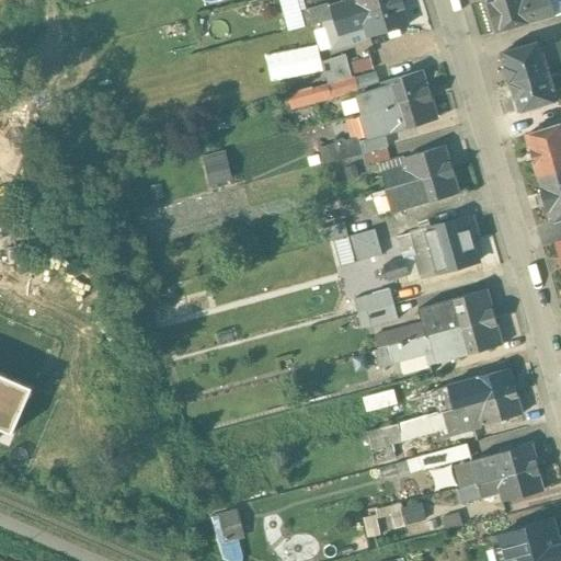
[(344,0),(329,4),(333,20),(334,22),(339,21),(401,1),(402,1),(401,0),(344,0)]
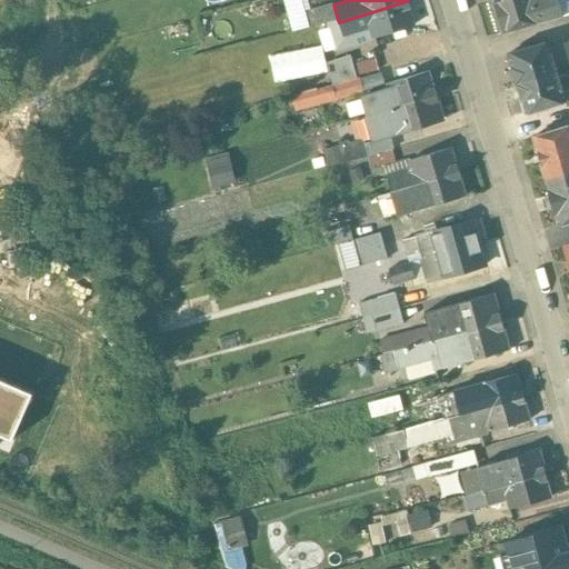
[(496,0),(493,1),(503,33),(568,15),(565,0),(496,0)]
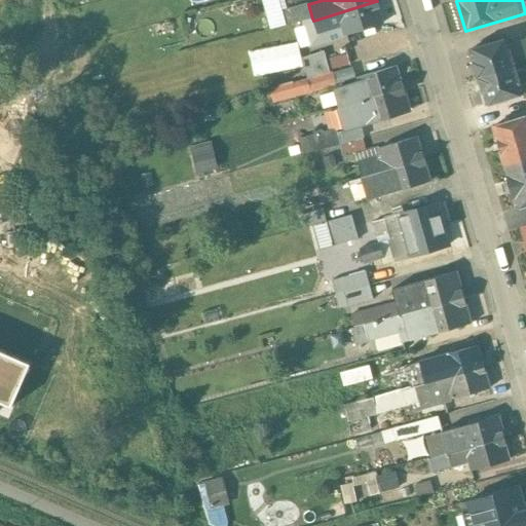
[(317,20),(313,21),(318,36),(342,28),(344,35),(383,24),(376,1),(317,20)]
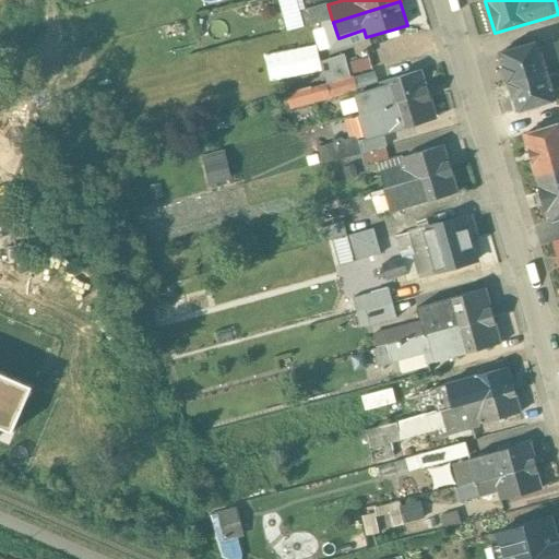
[(328,4),(302,12),(307,26),(332,20),(328,4)]
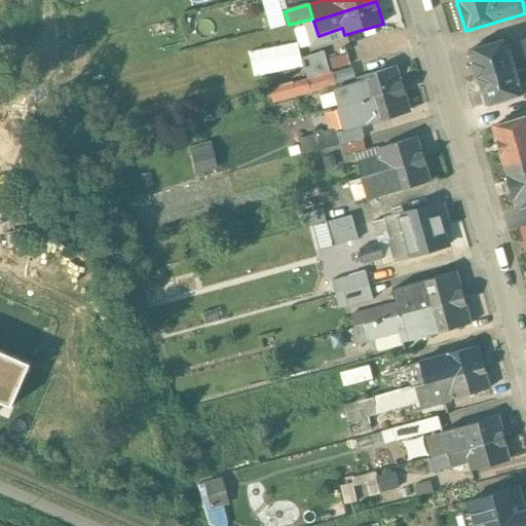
[(505,39),(471,49),(479,77),(514,67),(505,39)]
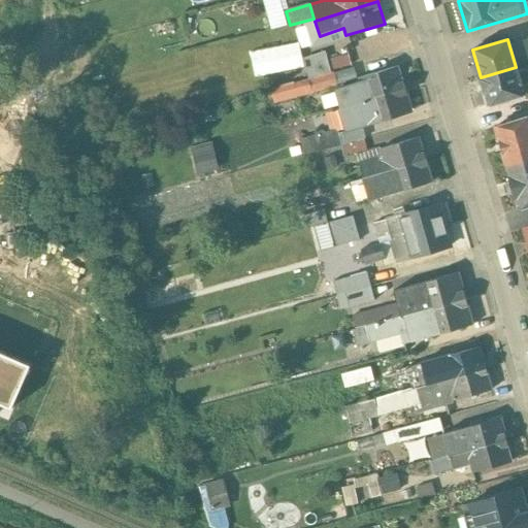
[(324,53),(309,57),(315,75),(329,72),(324,53)]
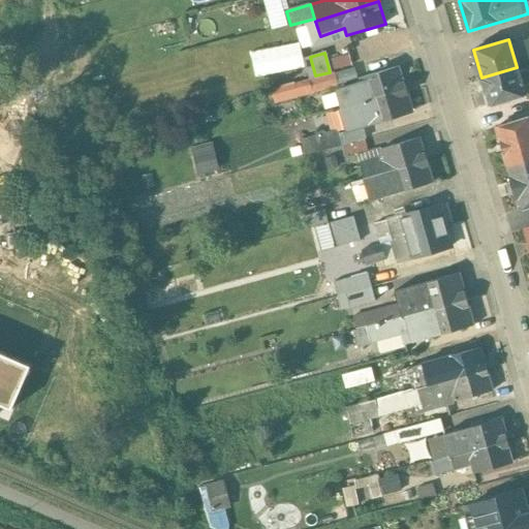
[(349,54),(328,60),(331,70),(352,64),(349,54)]
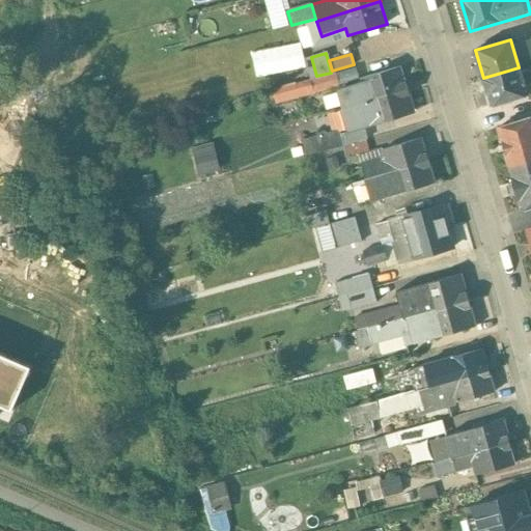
[(399,67),(361,79),(363,84),(339,91),(344,108),(407,89),(399,67)]
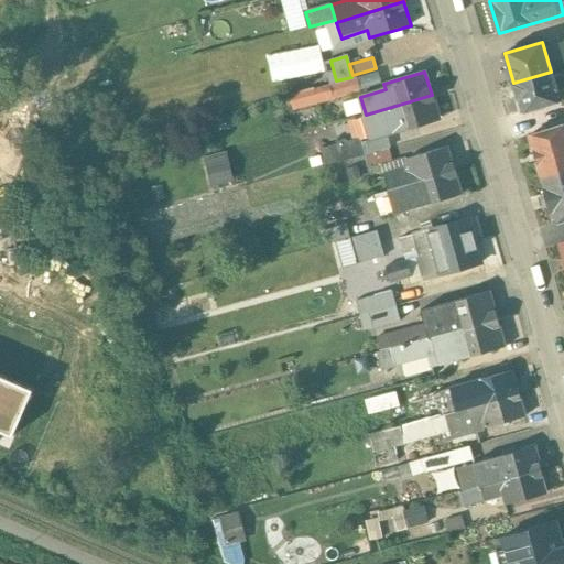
[(551,72),(513,83),(522,112),(560,101),(551,72)]
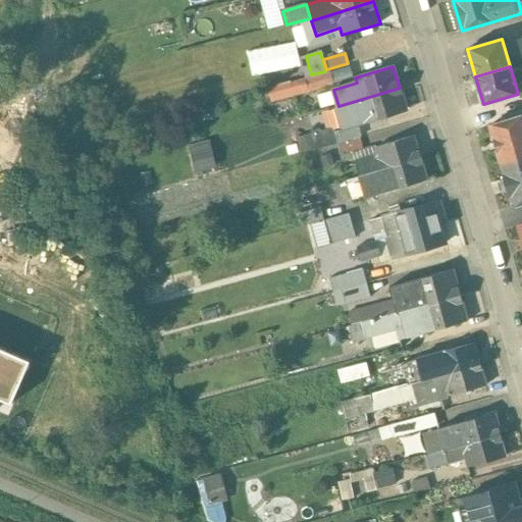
[(330,71),(269,88),(272,101),(334,85),(330,71)]
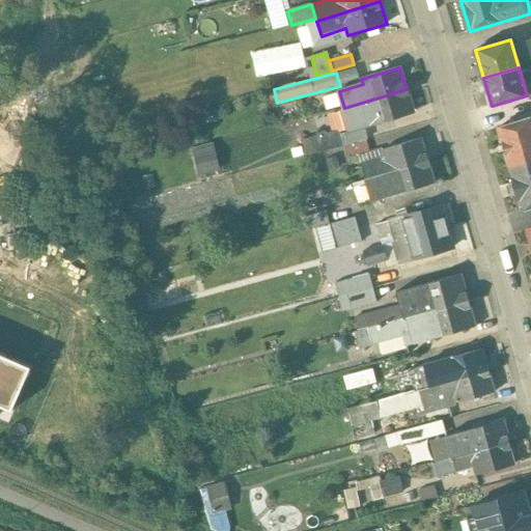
[(407,89),(344,108),(342,108),(350,131),(413,111),(407,89)]
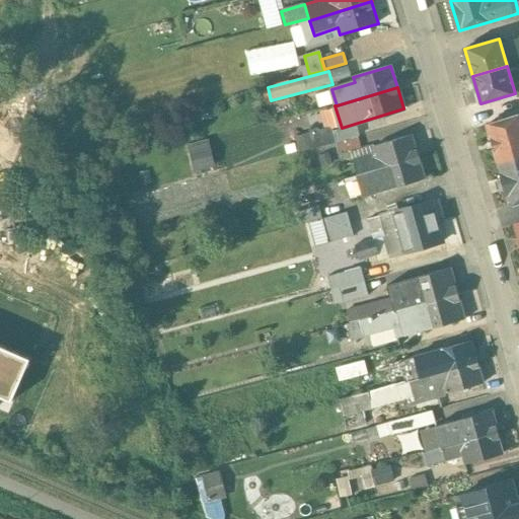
[(29,104),(0,105),(0,130),(30,129),(29,104)]
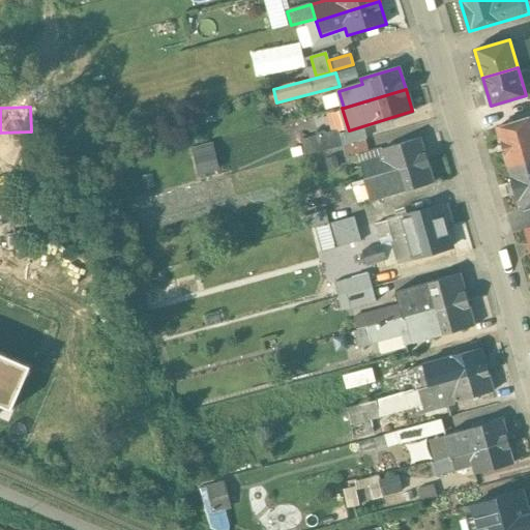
[(529,117),(497,127),(508,167),(529,160),(529,117)]
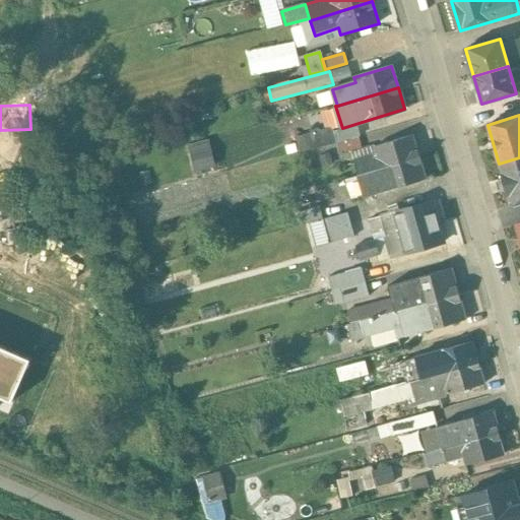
[(327,130),(297,138),(300,152),(330,144),(327,130)]
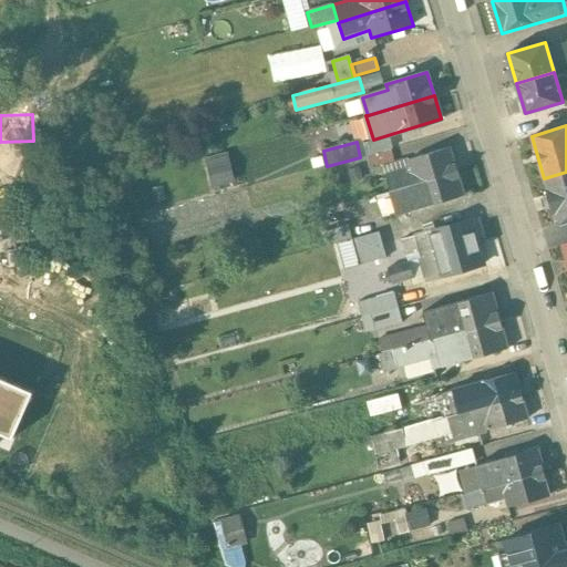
[(450,147),(409,160),(411,167),(385,175),(390,192),(456,171),(450,147)]
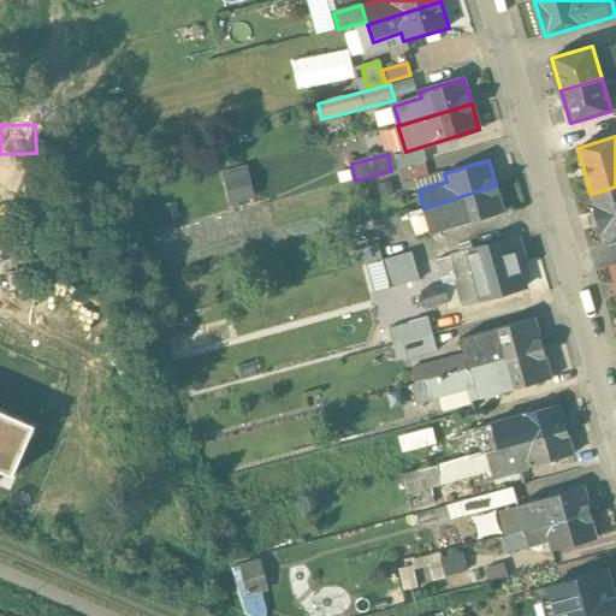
[(426,161),(402,167),(406,181),(428,176),(426,161)]
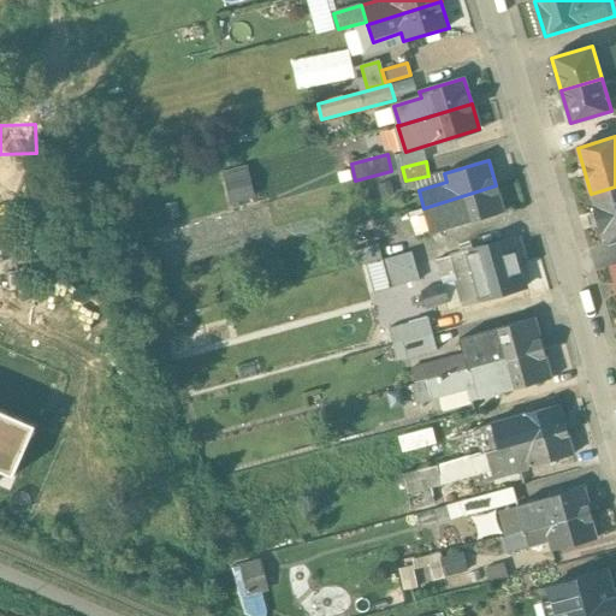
[(232,201),(255,194),(247,163),(223,170),(232,201)]
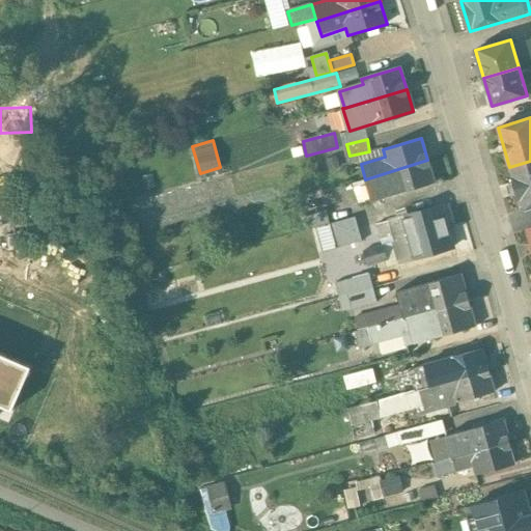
[(427,160),(365,179),(372,201),(435,182),(427,160)]
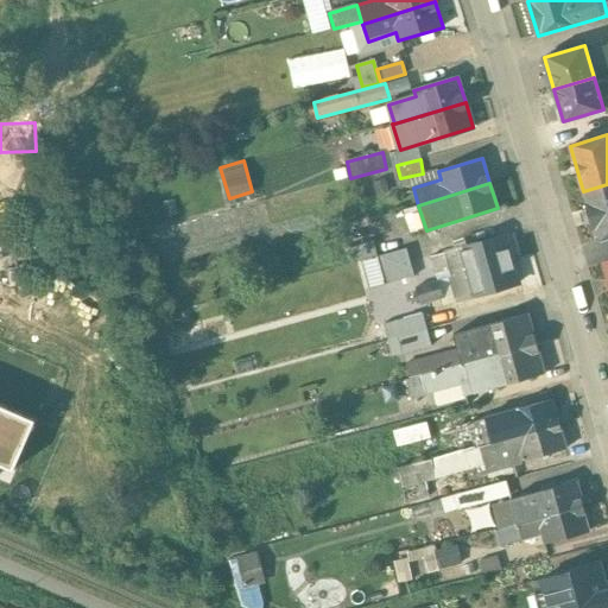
[(607,184),(583,191),(590,216),(607,209),(607,184)]
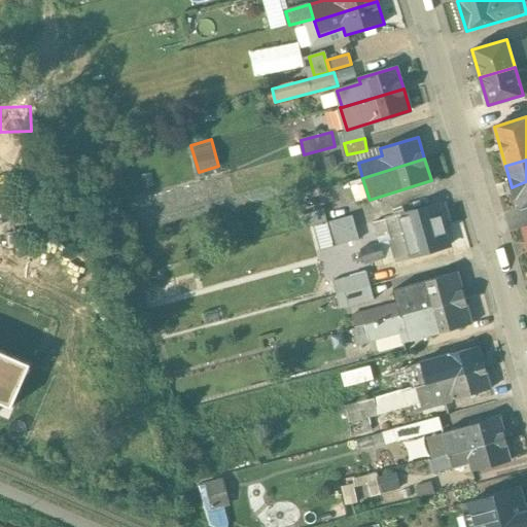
[(526,181),(512,187),(518,208),(526,205),(526,181)]
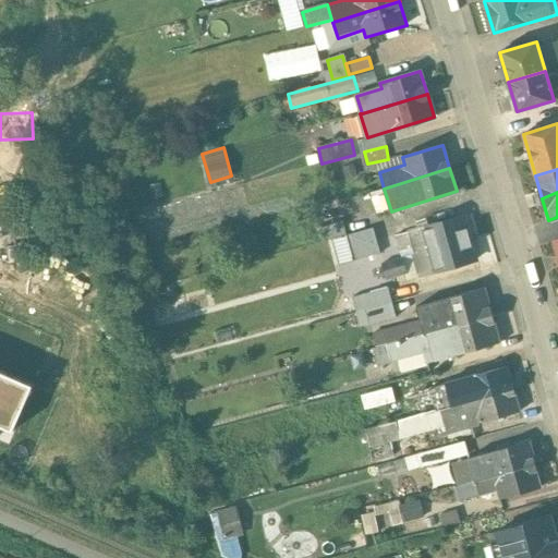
[(463,216),(422,227),(422,228),(395,235),(399,251),(411,247),(413,254),(470,238),(463,216)]
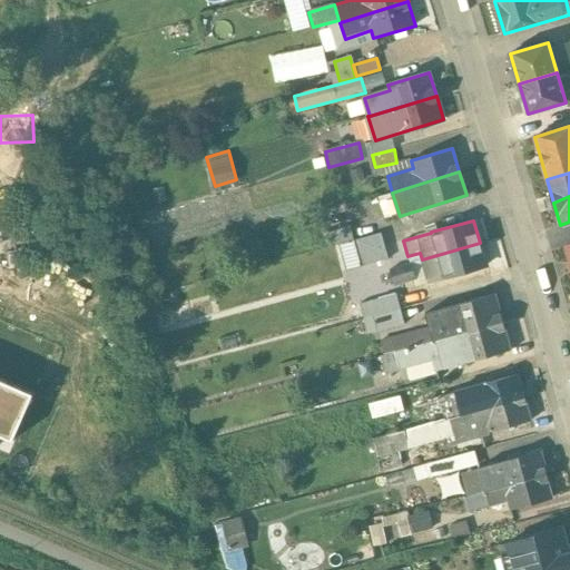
[(350,226),(324,233),(328,246),(353,239),(350,226)]
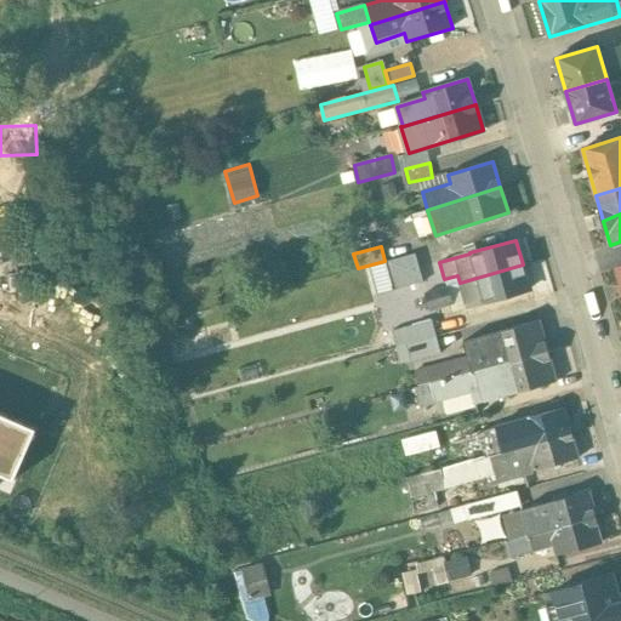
[(414,254),(385,262),(392,289),(421,280),(414,254)]
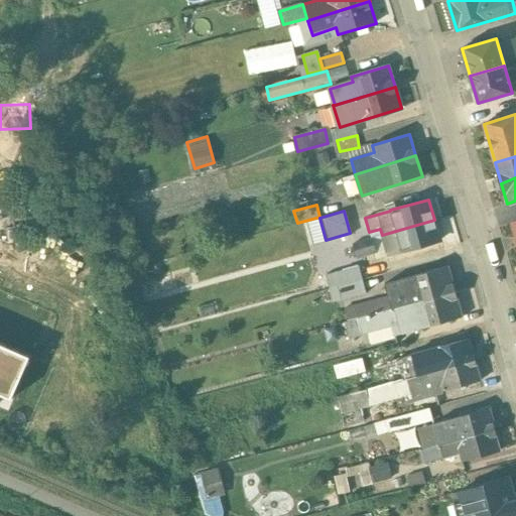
[(319,218),(307,221),(313,243),(326,240),(319,218)]
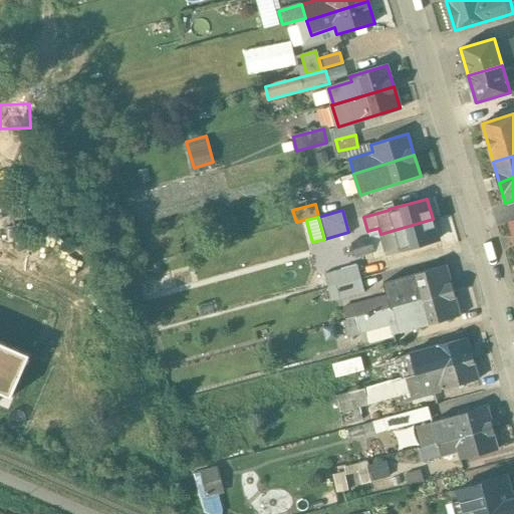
[(433,219),(380,234),(386,253),(400,250),(439,239),(433,219)]
